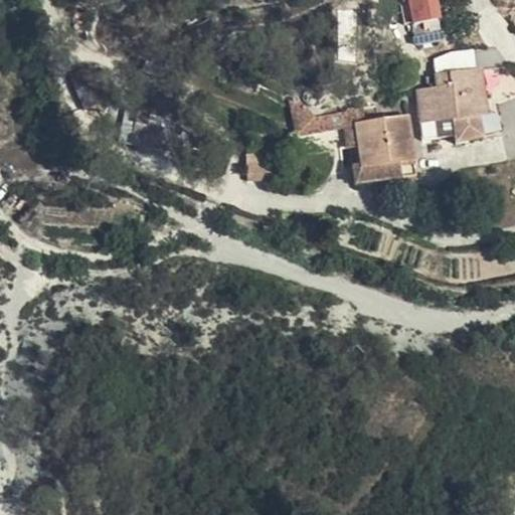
[(439,0),(411,0),(414,20),(442,18),(439,0)]
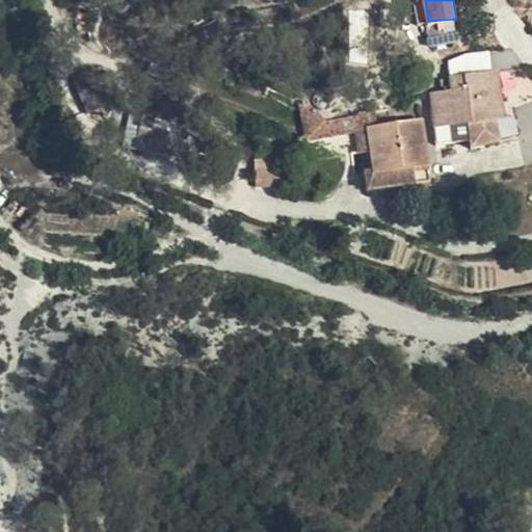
[(431,87),(433,124),(503,118),(500,71),(451,73),(451,87),(431,87)]
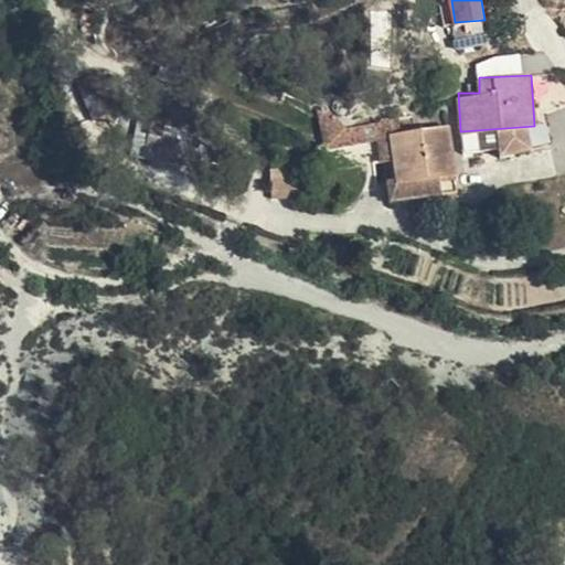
[(450,124),(387,134),(392,158),(386,158),(386,162),(395,160),(398,183),(390,185),(391,200),(460,188),(450,124)]
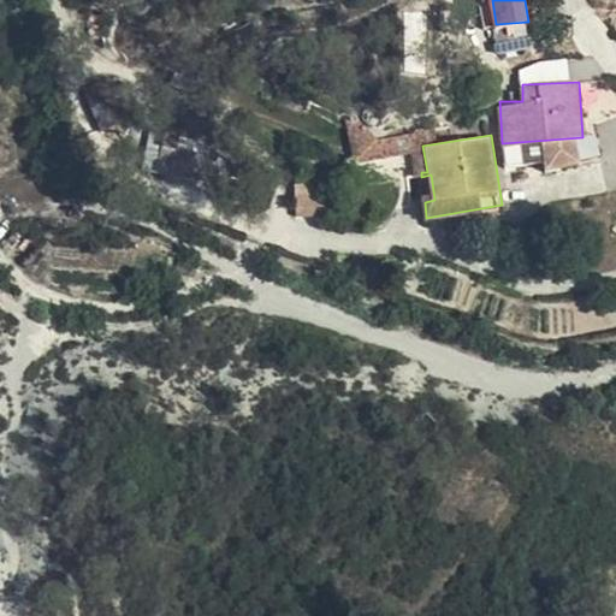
[(582,137),(502,143),(503,157),(582,153),(582,137)]
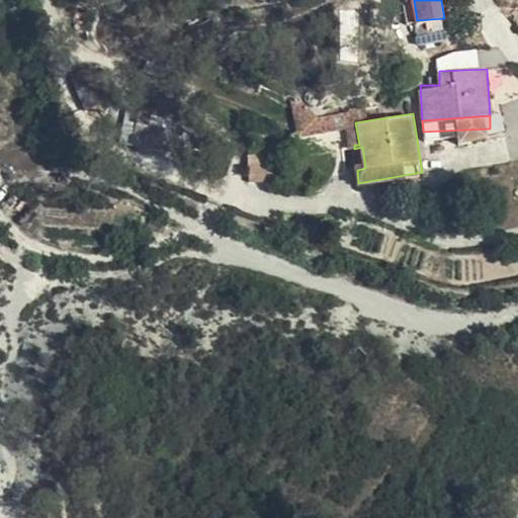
[(359,145),(355,122),(340,124),(345,147),(354,145),(359,145)]
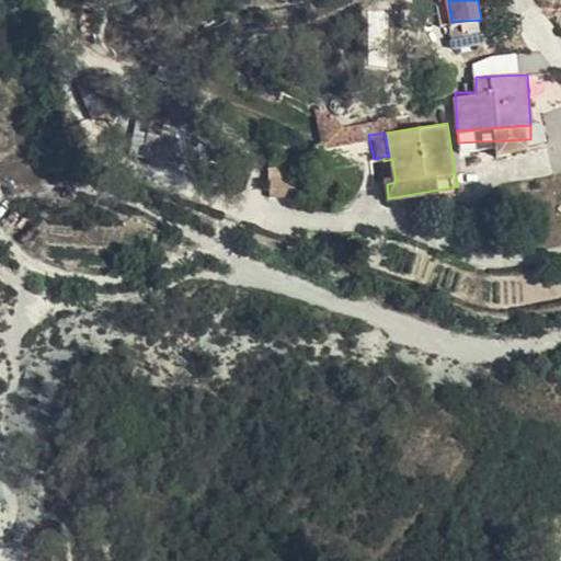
[(384,161),(387,184),(396,182),(392,159),(384,161)]
